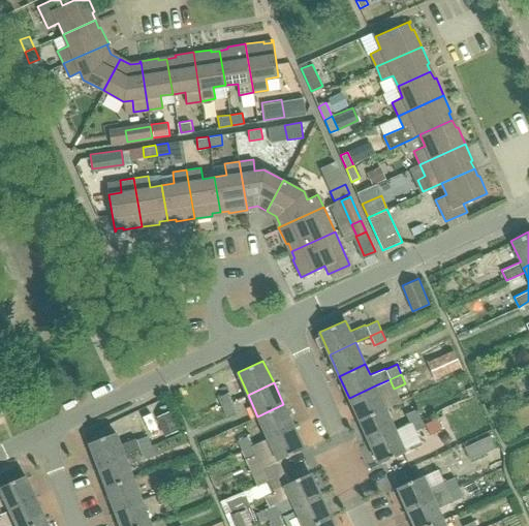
[(359,420),(384,407),(375,385),(349,398),(359,420)]
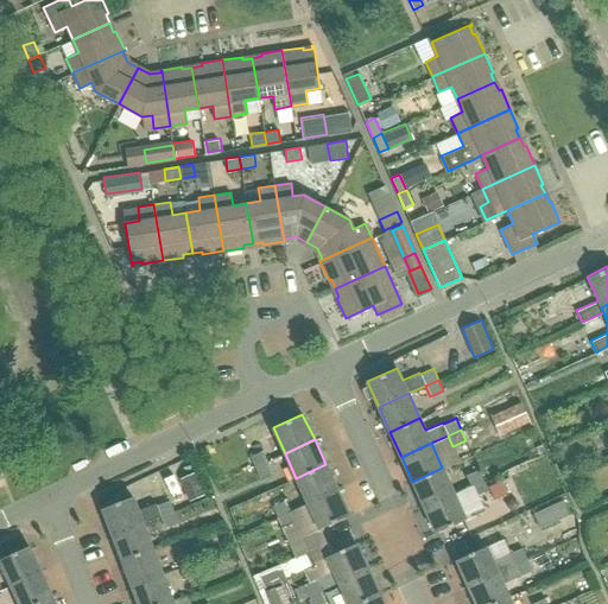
[(539,445),(502,458),(517,498),(553,485),(539,445)]
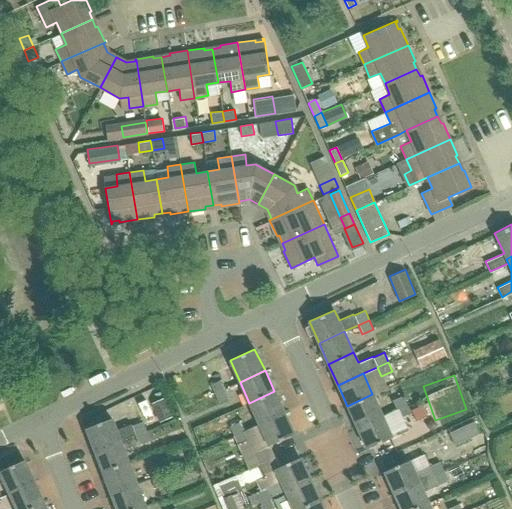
[(214,393),(225,388),(221,378),(210,384),(214,393)]
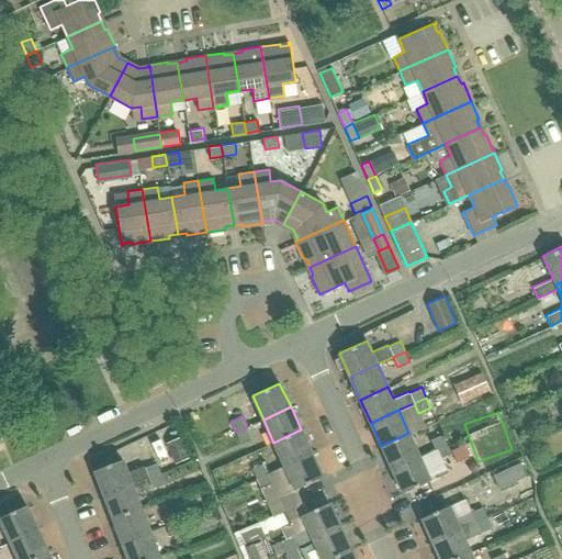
[(247,426),(235,432),(223,437),(227,447),(251,436),(247,426)]
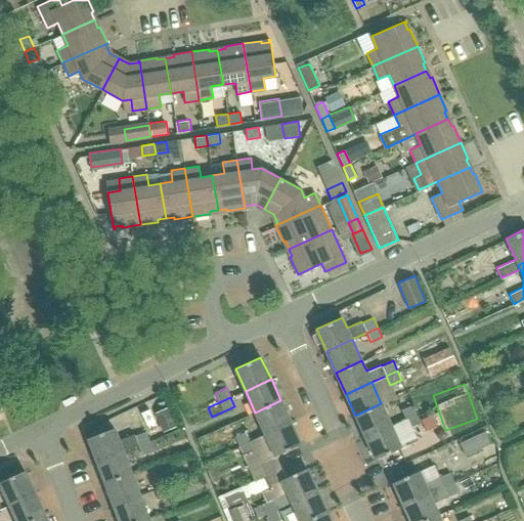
[(265,433),(291,422),(280,400),(255,413),(265,433)]
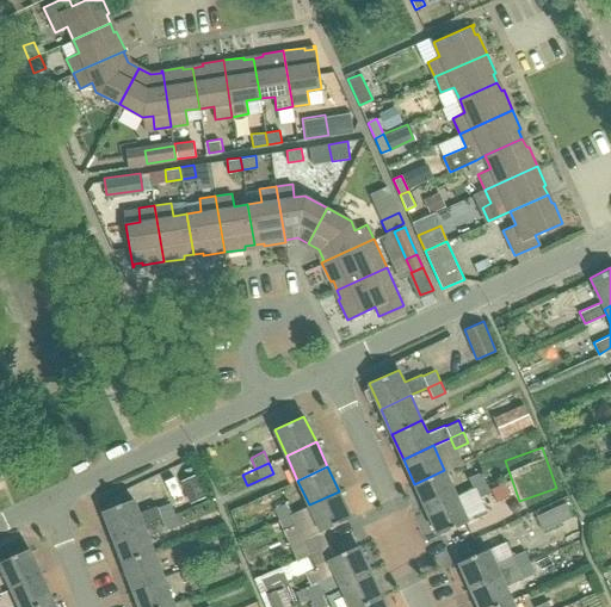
[(426,508),(456,495),(444,470),(414,484),(426,508)]
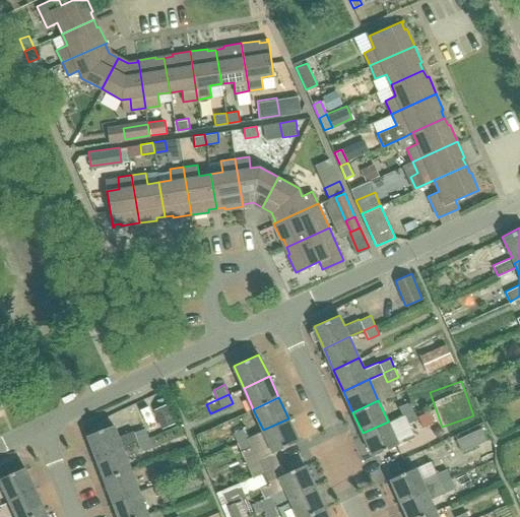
[(402,415),(413,410),(409,401),(398,406),(402,415)]
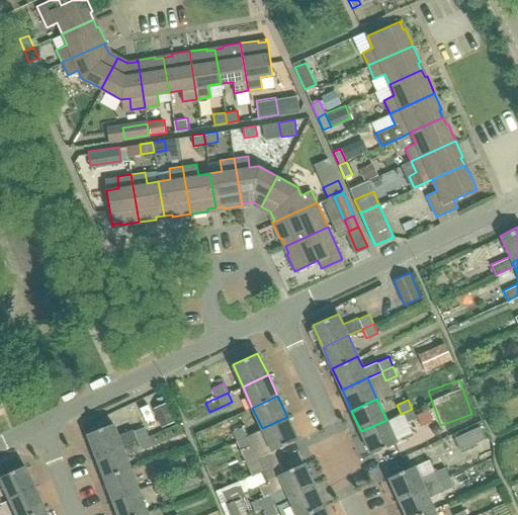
[(161,426),(174,421),(166,402),(153,408),(161,426)]
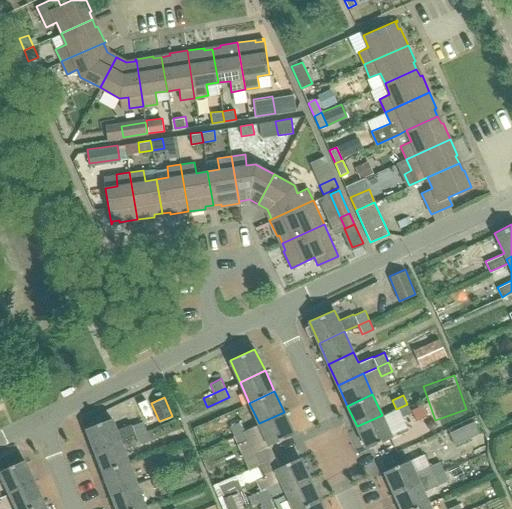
[(407,404),(396,409),(400,418),(411,413),(407,404)]
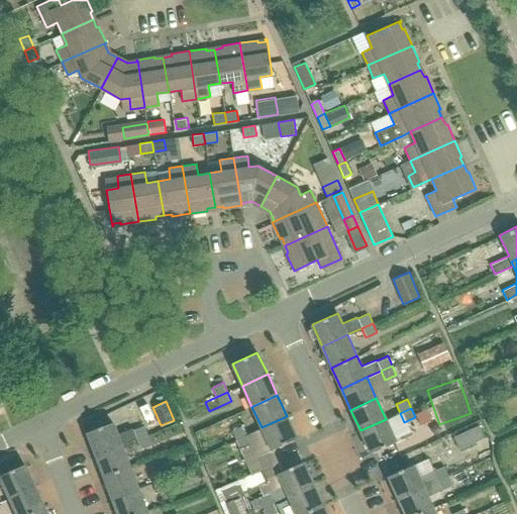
[(287,416),(262,427),(272,449),(297,437),(287,416)]
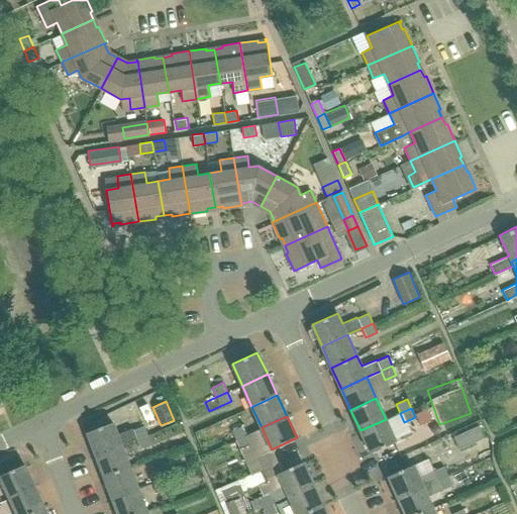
[(386,419),(360,430),(371,452),(396,441),(386,419)]
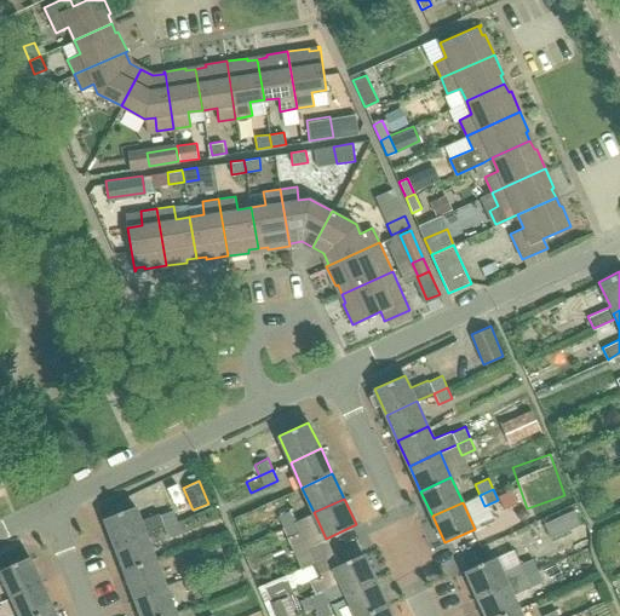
[(177,520),(189,517),(184,505),(159,513),(159,512),(141,518),(135,504),(104,517),(114,545),(145,533),(145,531),(162,524),(164,525),(177,520)]
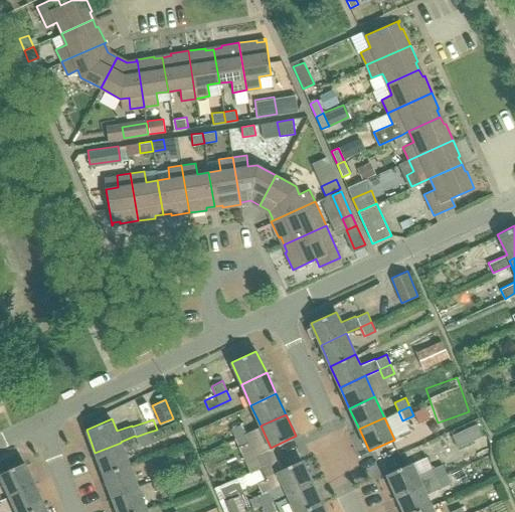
[(235,439),(246,433),(241,422),(230,428),(235,439)]
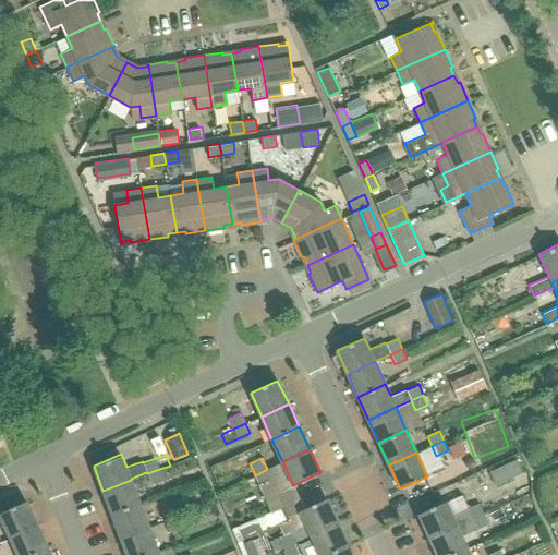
[(495,485),(523,472),(517,458),(489,471),(495,485)]
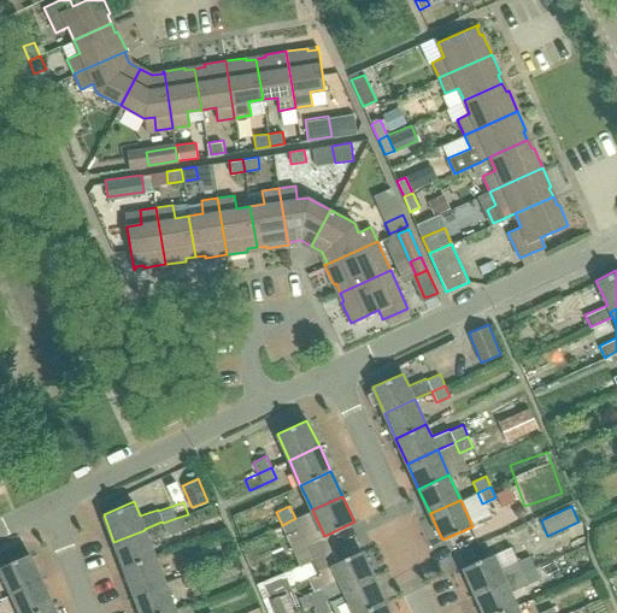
[(494,548),(535,529),(526,510),(485,528),(494,548)]
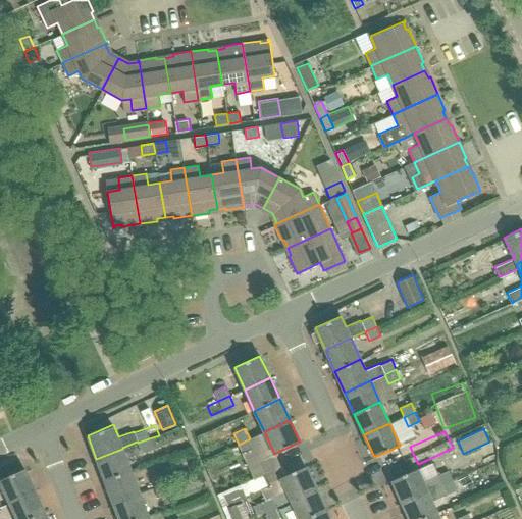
[(152,449),(149,438),(138,443),(141,453),(152,449)]
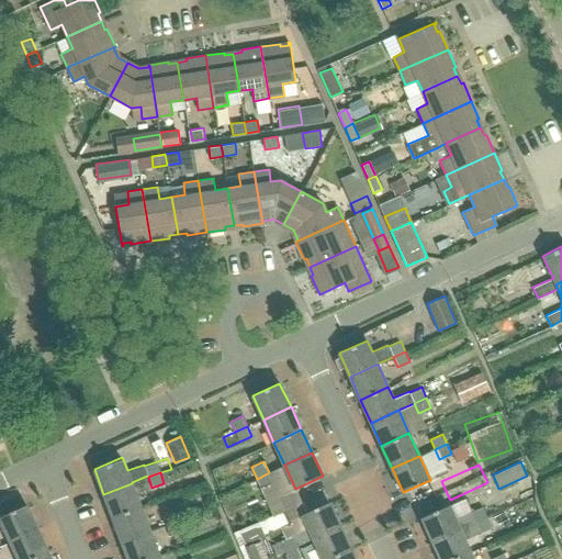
[(269,472),(257,479),(261,488),(273,482),(269,472)]
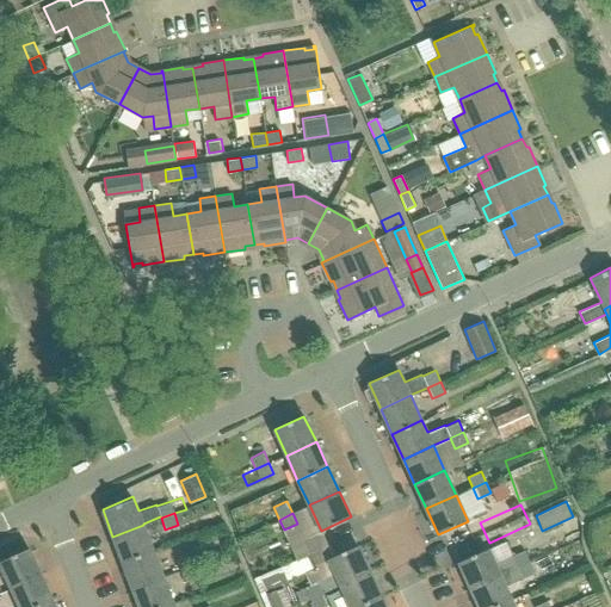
[(122,562),(153,550),(143,525),(112,537),(122,562)]
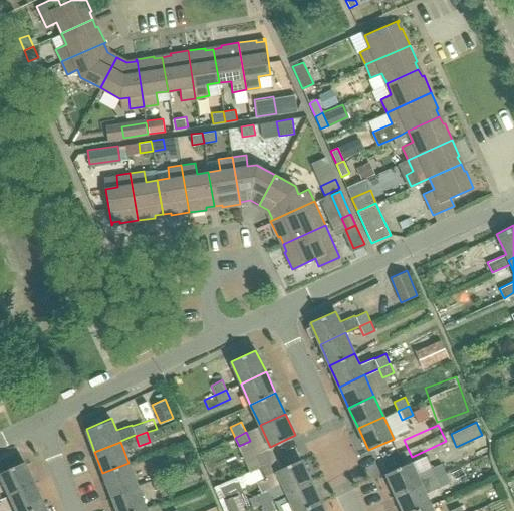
[(286,492),(311,481),(301,459),(276,470),(281,482),(267,488),(256,494),(249,497),(253,507),(260,503),(272,498),(286,492)]
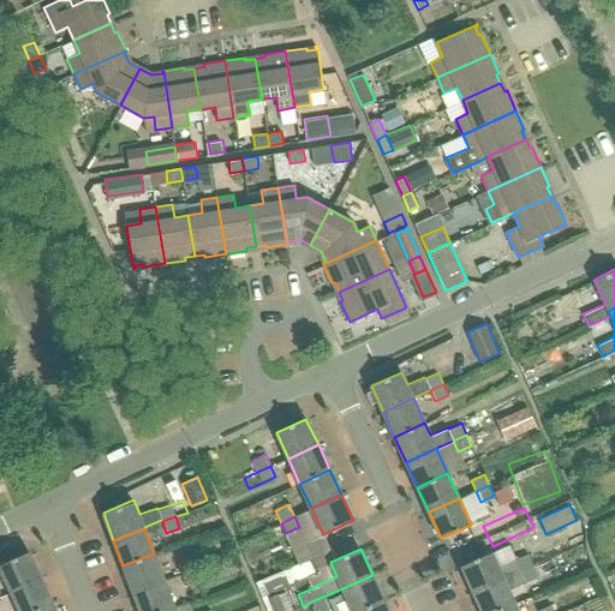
[(0,568),(11,592),(41,577),(29,551),(0,564),(0,568)]
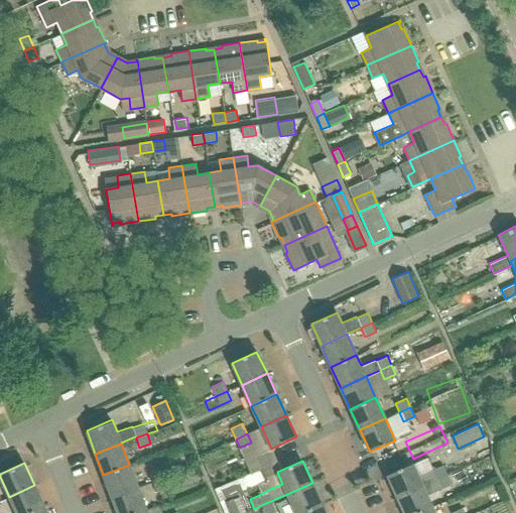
[(422,486),(447,474),(443,465),(432,469),(417,476),(412,464),(387,475),(397,497),(422,486)]
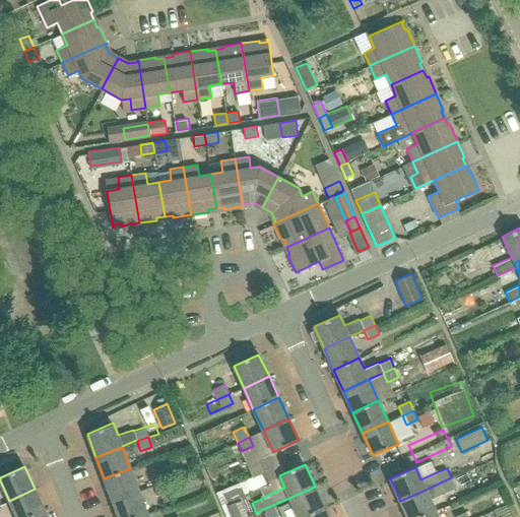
[(113,501),(138,491),(130,468),(104,478),(113,501)]
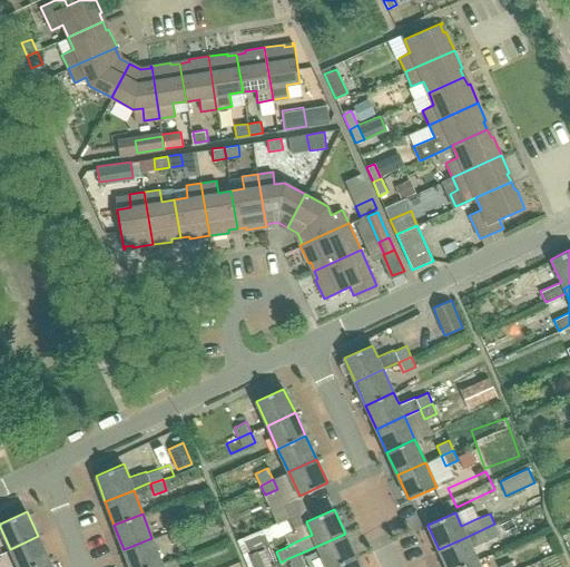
[(168,533),(180,527),(177,517),(164,521),(168,533)]
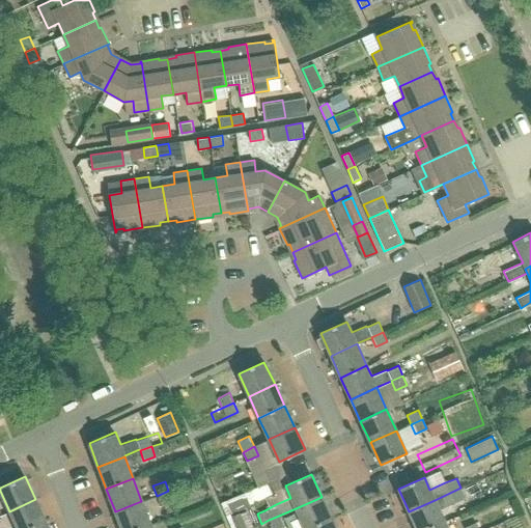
[(230,516),(229,513),(231,512),(253,503),(274,494),(268,481),(220,502),(230,527),(251,527),(253,527),(246,510),(240,512),(230,516)]
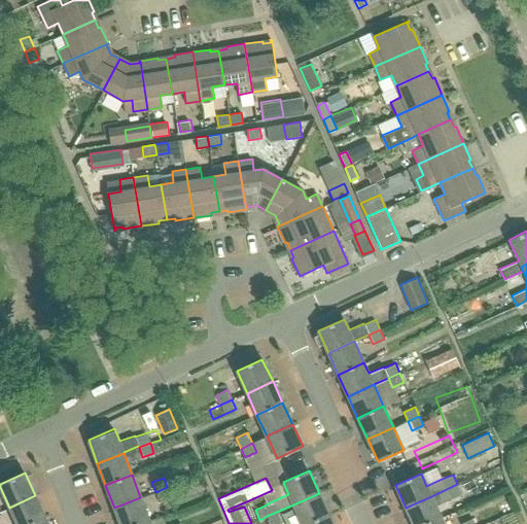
[(412,523),(426,523),(441,518),(435,505),(461,493),(457,484),(431,496),(406,508),(412,523)]
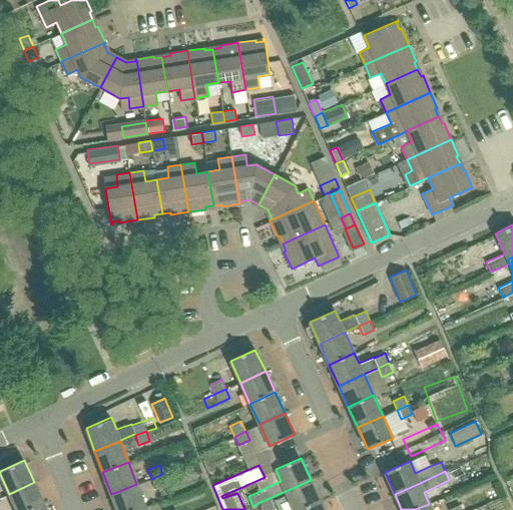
[(162,474),(151,479),(155,488),(166,484),(162,474)]
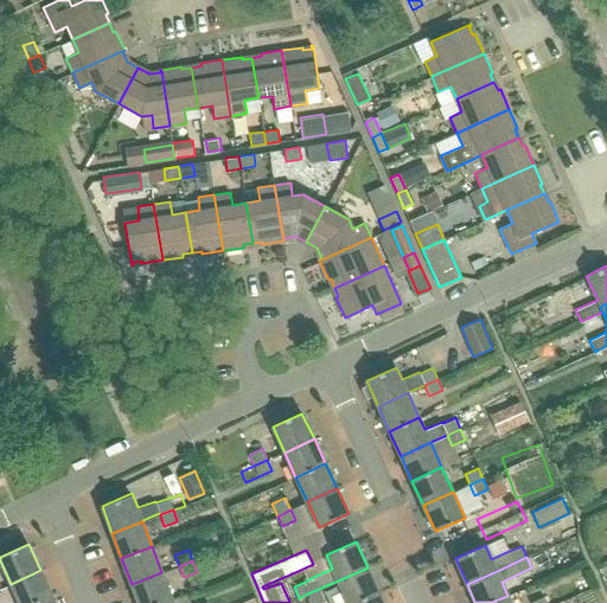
[(347,602),(355,602),(379,592),(368,568),(338,581),(347,602)]
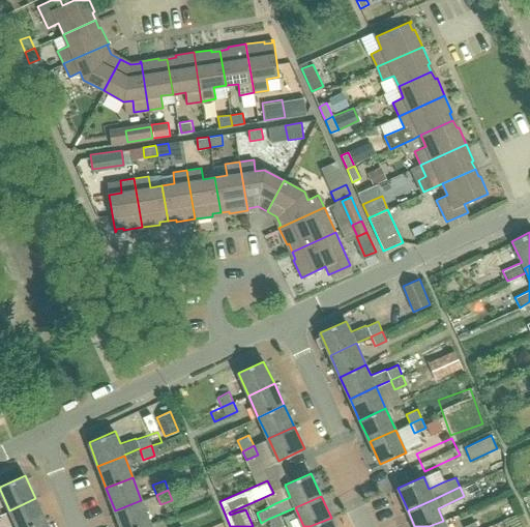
[(17,526),(29,526),(46,520),(35,498),(9,510),(17,526)]
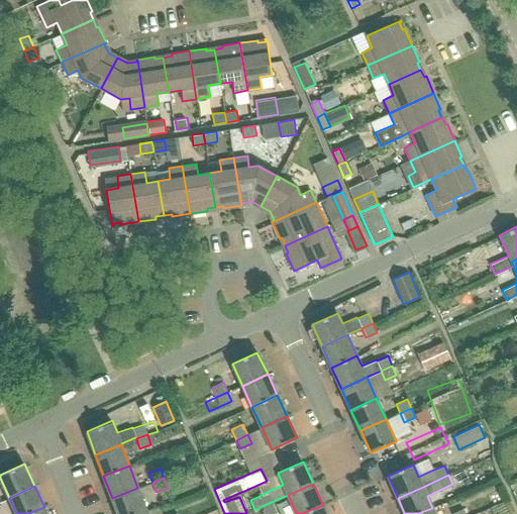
[(117,513),(133,513),(146,509),(137,488),(112,498),(117,513)]
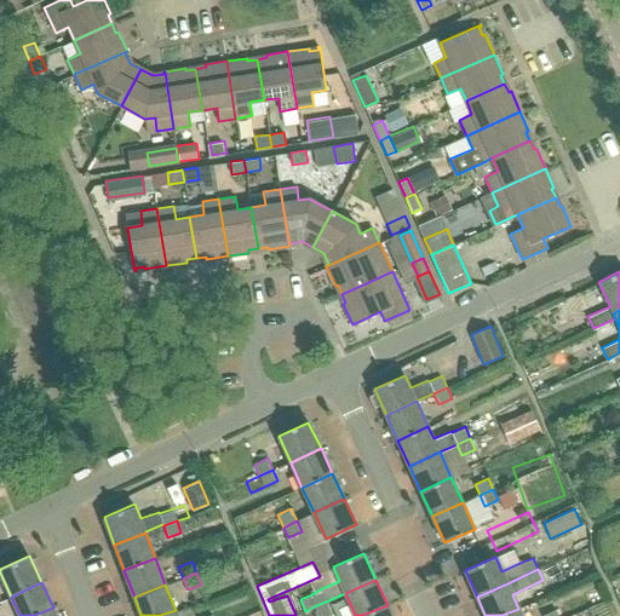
[(328,600),(314,606),(319,615),(325,615),(333,612),(328,600)]
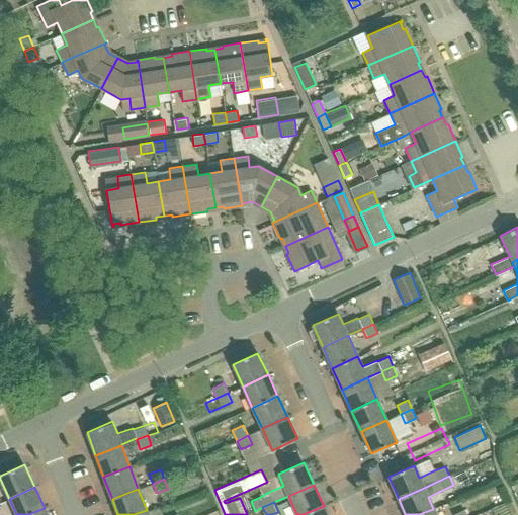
[(327,514),(324,506),(303,514),(327,514)]
